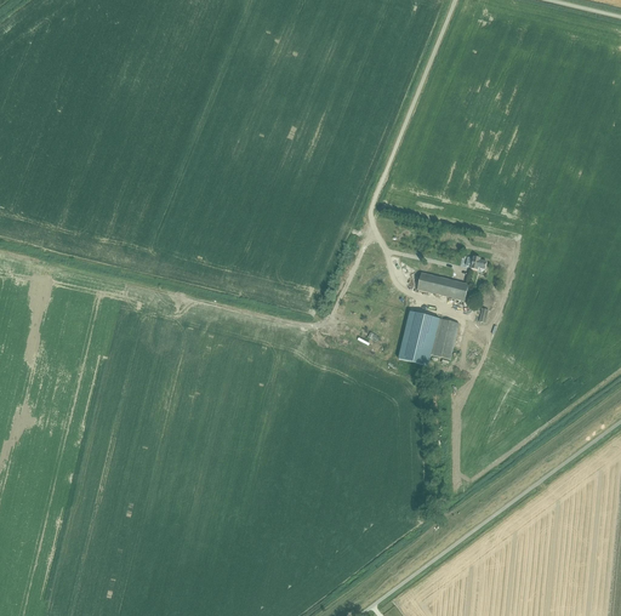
[(473,252),(471,266),(478,267),(478,264),(485,266),(486,258),(480,257),(480,255),(473,252)]
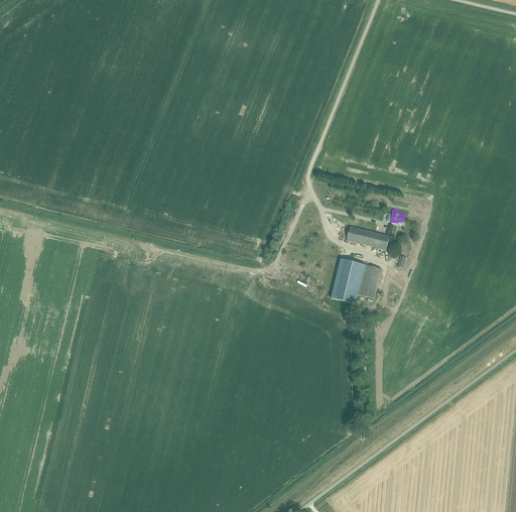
[(350,224),(347,238),(386,248),(390,234),(350,224)]
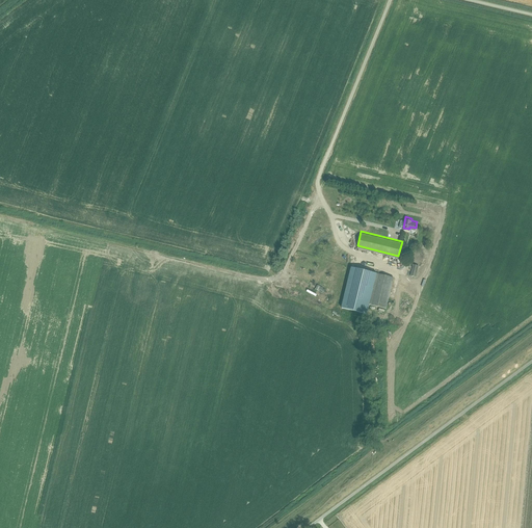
[(367,311),(370,301),(377,270),(351,264),(342,305),(367,311)]
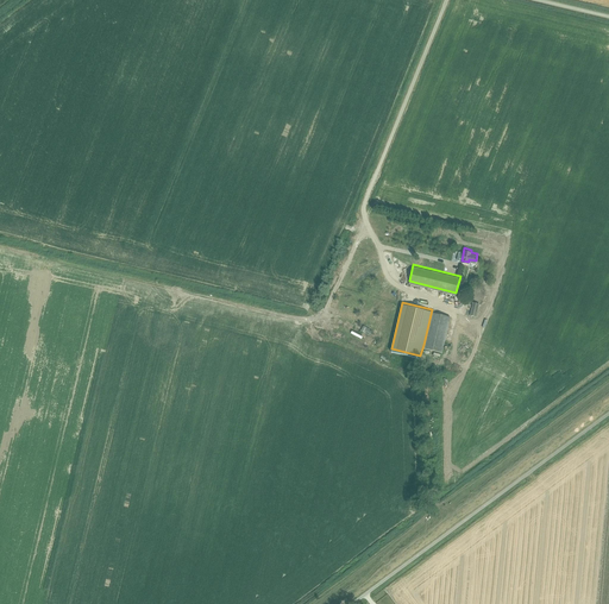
[(424,345),(441,350),(451,314),(432,309),(424,345)]
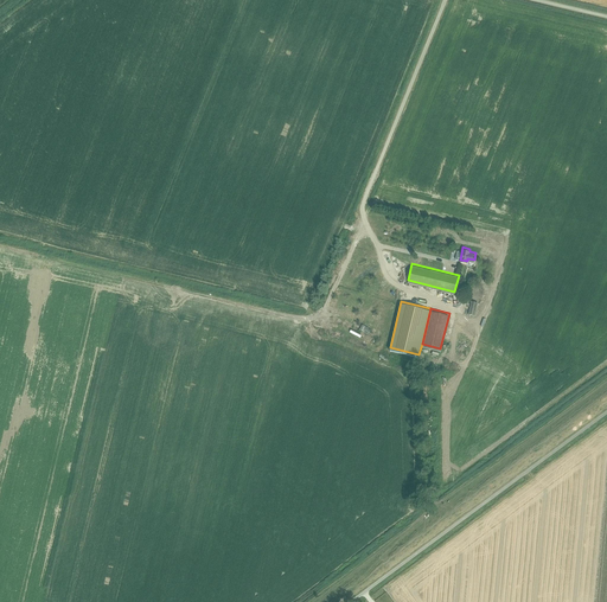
[(359,326),(368,330),(369,331),(371,328),(369,327),(370,326),(362,321),(359,326)]
